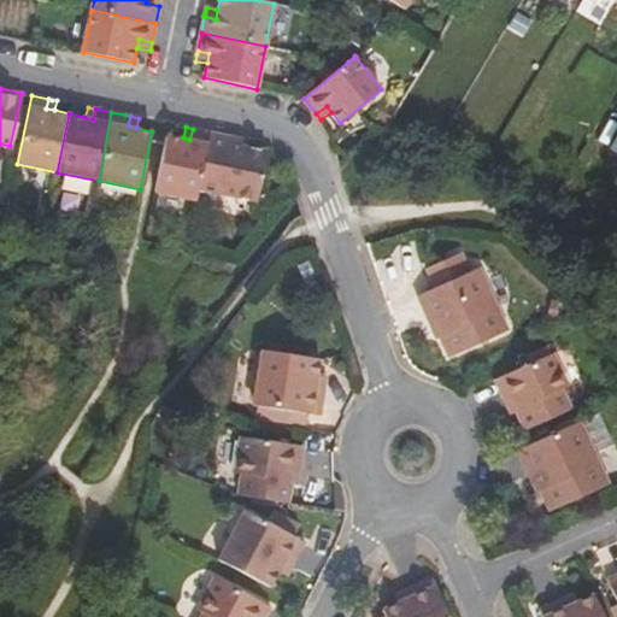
[(183,137),(166,134),(154,192),(195,200),(198,189),(210,131),(193,129),(189,140),(183,137)]
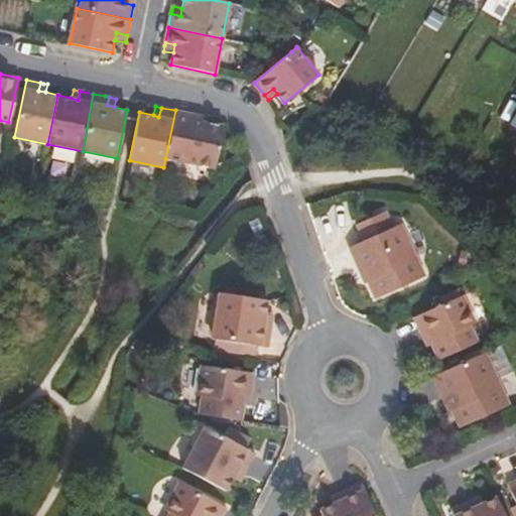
[(190,119),(190,114),(175,110),(165,158),(215,167),(224,128),(220,125),(204,121),(190,119)]
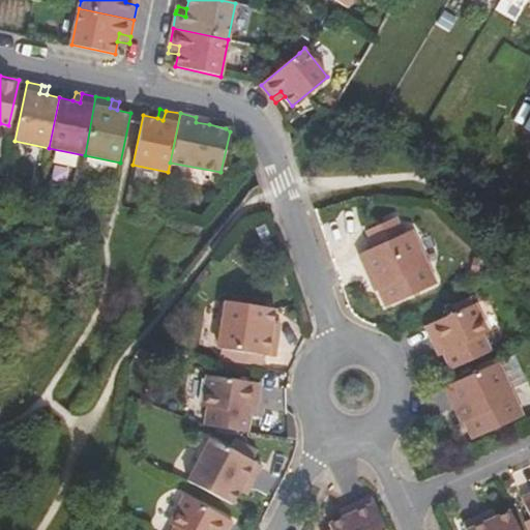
[(359,253),(376,291),(379,290),(387,305),(436,283),(412,230),(359,253)]
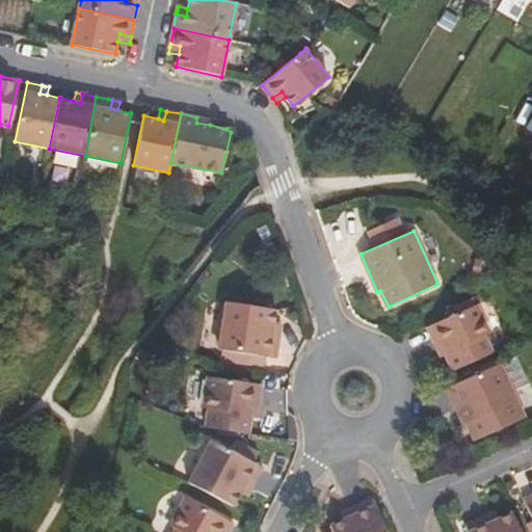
[(445,354),(453,372),(497,352),(488,335),(495,333),(481,302),(426,326),(435,350),(442,347),(445,354)]
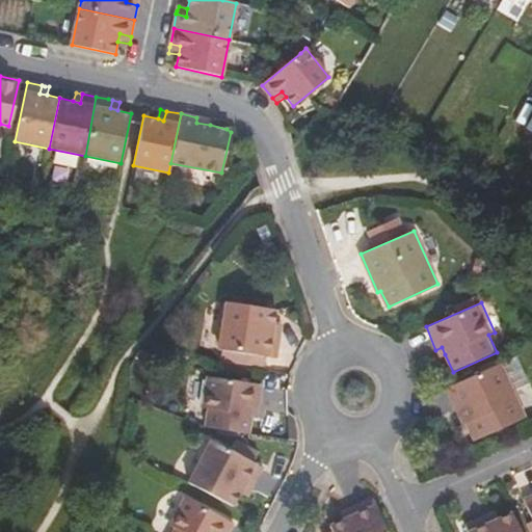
[(276,360),(280,336),(272,334),(273,325),(275,311),(227,303),(218,349),(220,349),(227,350),(225,362),(263,368),(265,357),(276,360)]
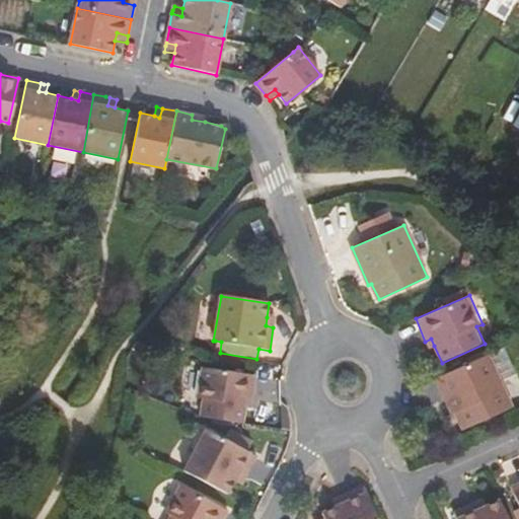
[(274,319),(267,317),(266,325),(273,327),(274,319)]
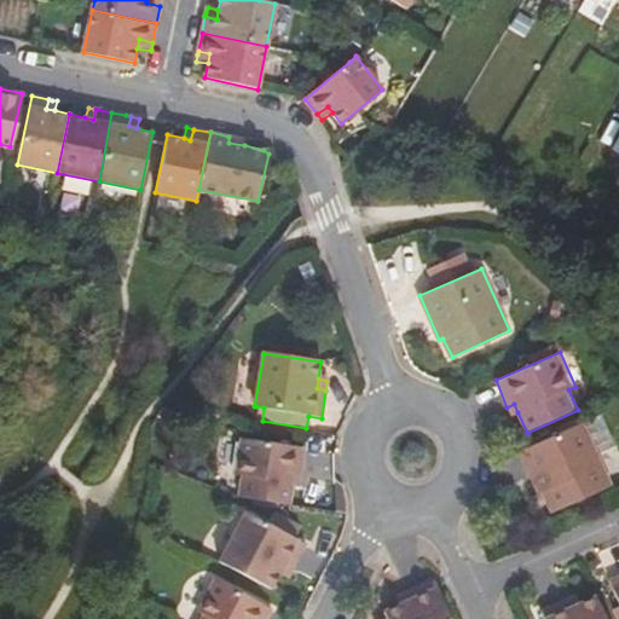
[(512,416),(518,412),(514,404),(507,408),(512,416)]
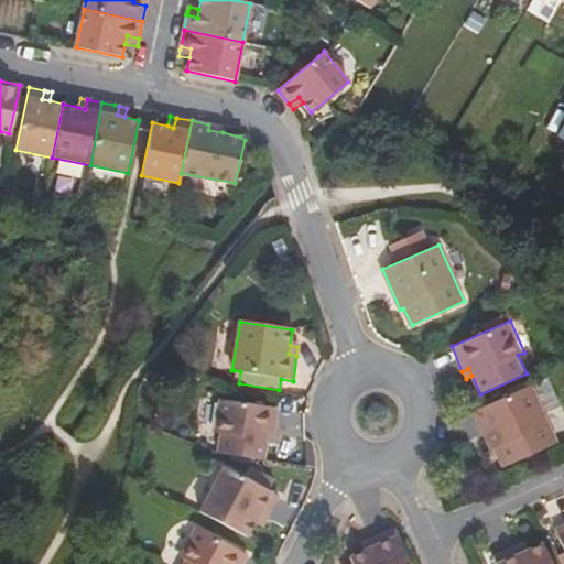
[(474,411),(491,451),(494,448),(502,468),(555,442),(529,387),(474,411)]
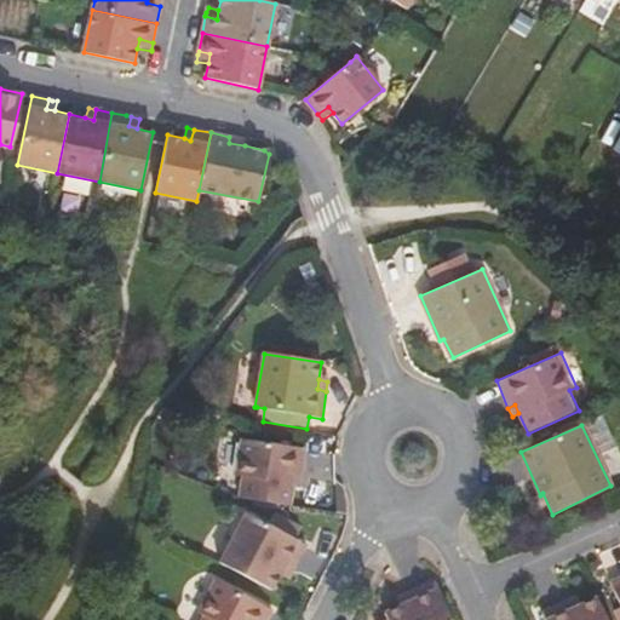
[(293,477),(300,477),(304,449),(235,437),(230,476),(236,477),(234,497),(241,500),(290,506),(292,487),(293,477)]
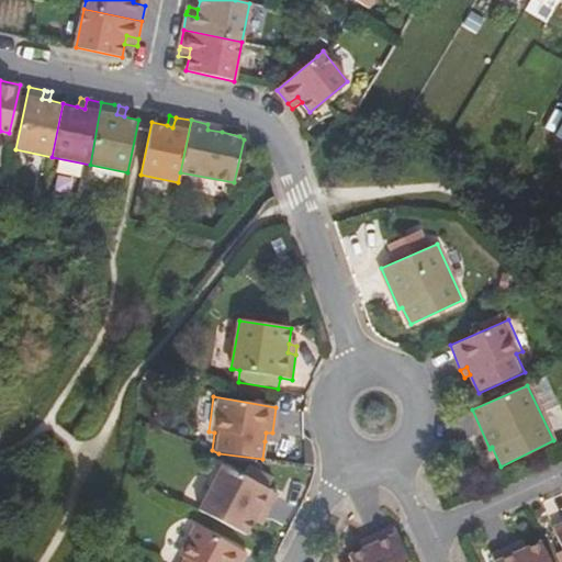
[(256,515),(265,519),(277,495),(222,467),(198,510),(246,536),(253,521),(256,515)]
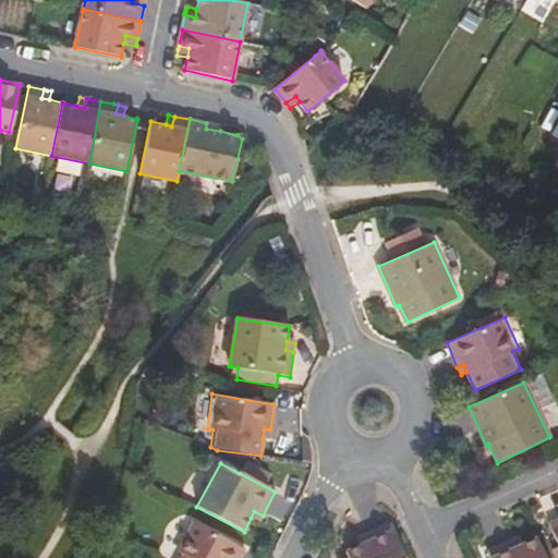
[(259,522),(263,516),(254,511),(251,518),(259,522)]
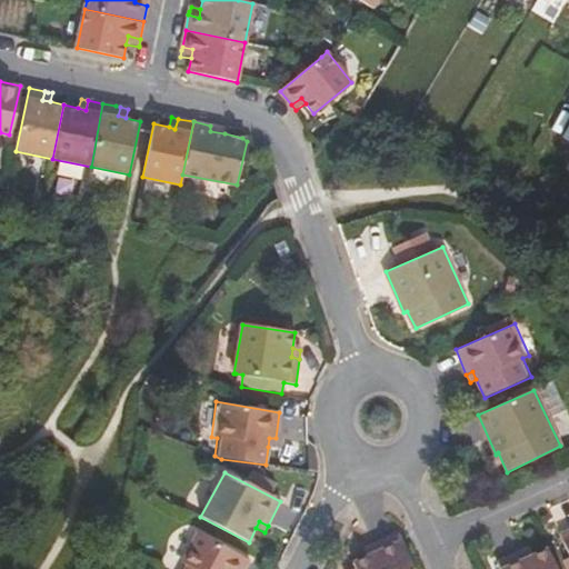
[(245,568),(249,562),(192,531),(176,561),(181,565),(178,568),(245,568)]
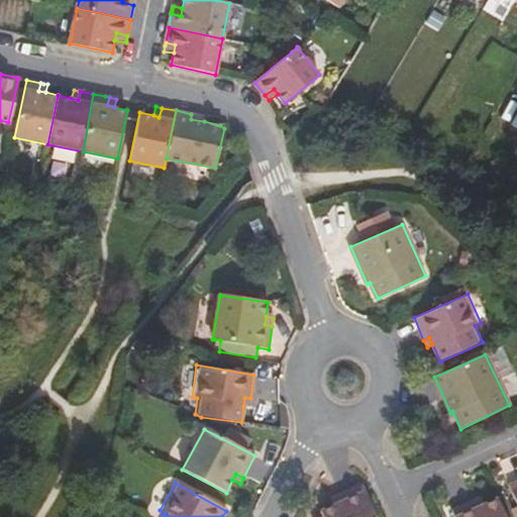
[(373,516),(359,487),(337,497),(340,504),(333,508),(321,514),(322,516),(320,516),(373,516)]
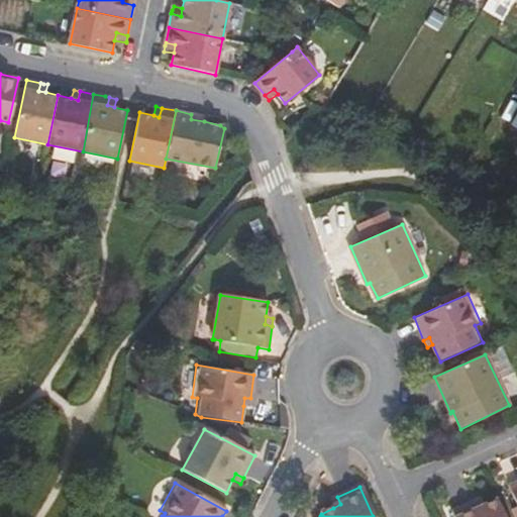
[(330,500),(333,508),(340,504),(337,497),(330,500)]
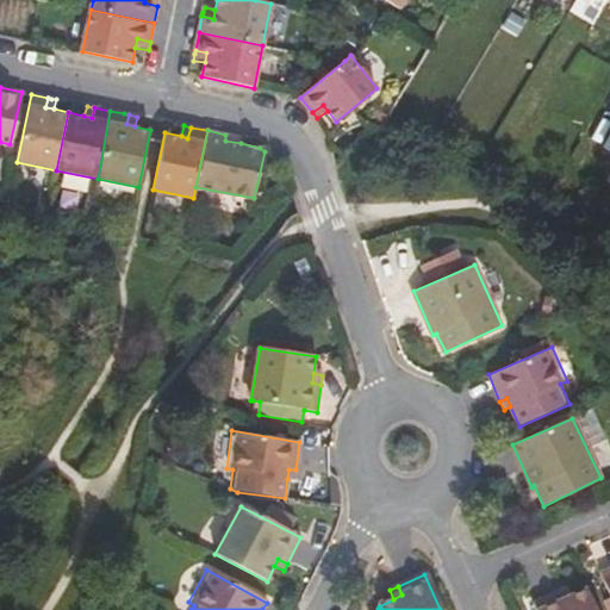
[(568,586),(560,591),(565,599),(573,596),(568,586)]
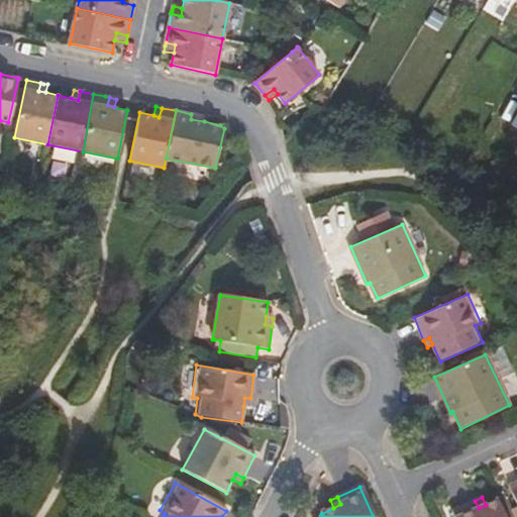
[(479,508),(475,501),(452,510),(455,516),(506,516),(499,500),(486,505),(479,508)]
